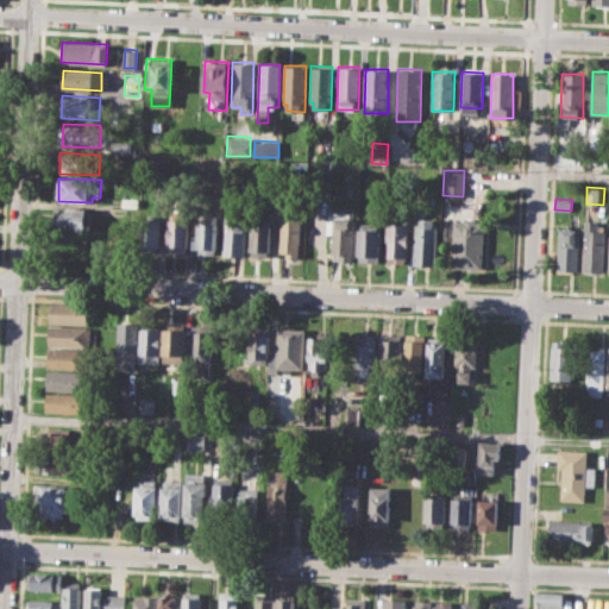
[(56,208),(92,209),(90,230),(55,230),(56,208)]
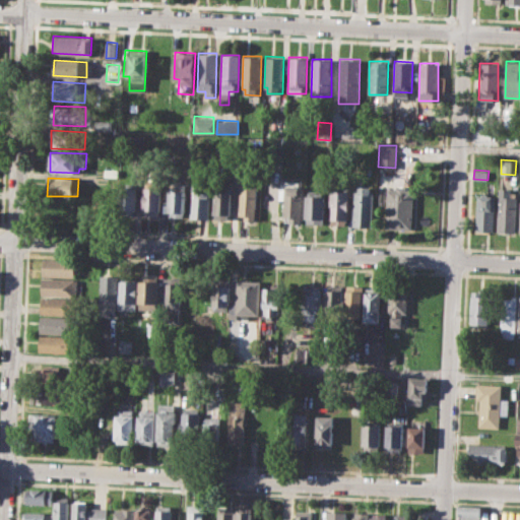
[(279,179),(302,180),(300,223),(289,222),(289,217),(282,216),(283,199),(279,199),(279,179)]
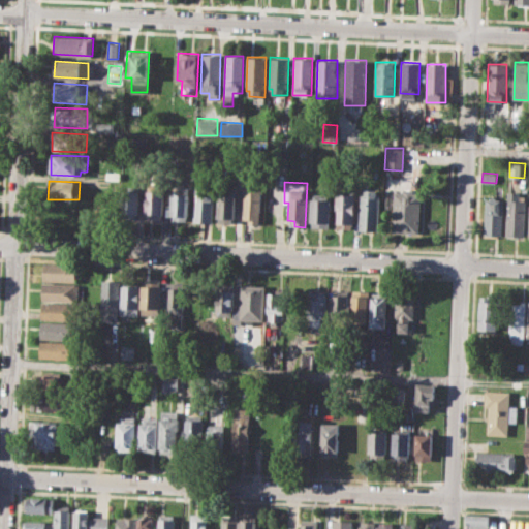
[(147,184),(163,184),(162,220),(146,220),(147,184)]
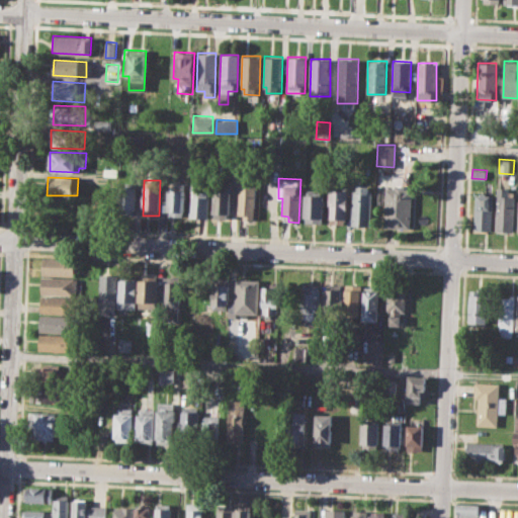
[(168,185),(174,185),(174,180),(185,181),(184,218),(167,217),(168,185)]
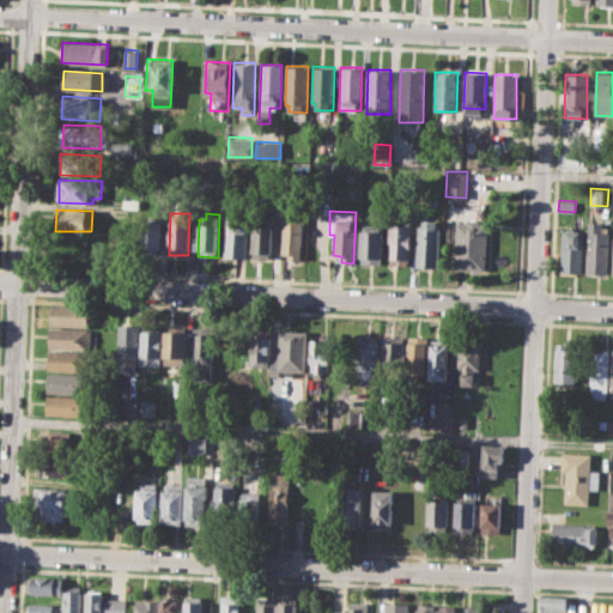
[(143,220),(149,220),(149,216),(162,216),(161,254),(141,254),(143,220)]
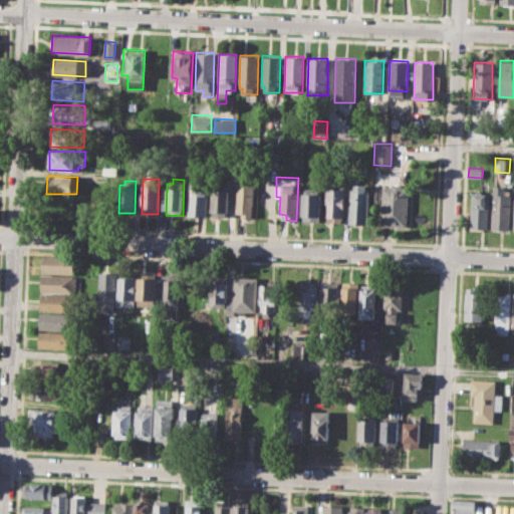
[(191,181),(207,182),(206,217),(190,216),(191,181)]
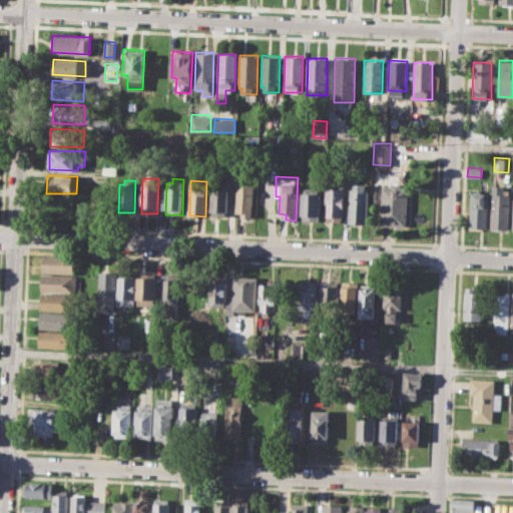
[(211,181),(230,181),(229,211),(225,211),(225,216),(213,216),(214,210),(210,210),(211,181)]
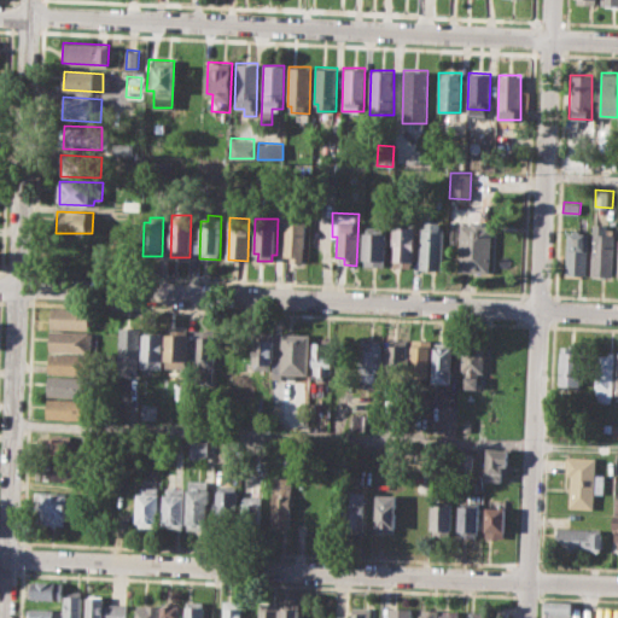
[(285,219),(308,220),(307,262),(291,262),(291,256),(284,256),(285,219)]
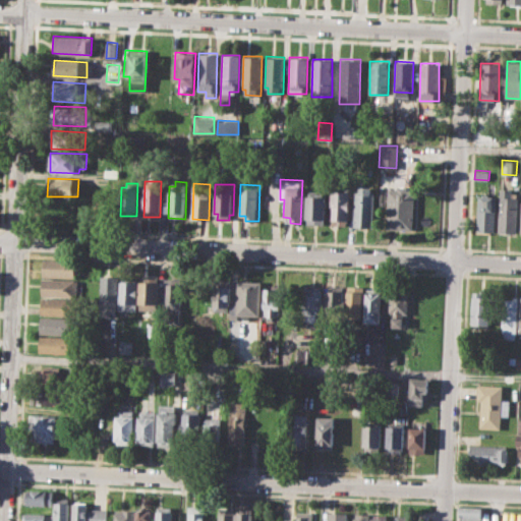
[(354,185),(372,186),(371,225),(353,224),(354,185)]
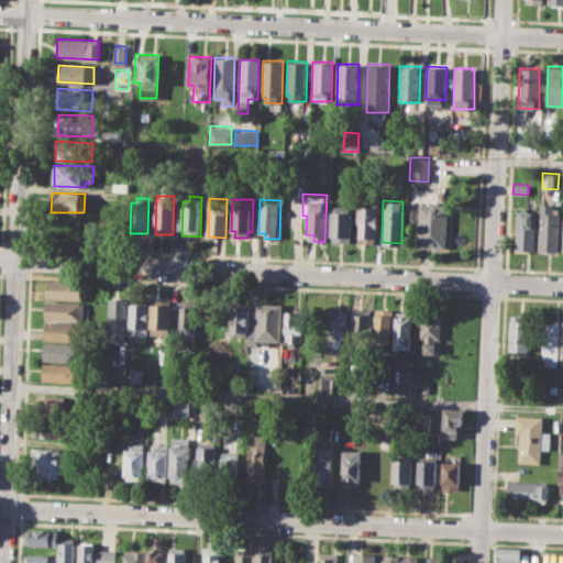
[(540,202),(538,251),(559,251),(560,212),(552,212),(553,203),(540,202)]
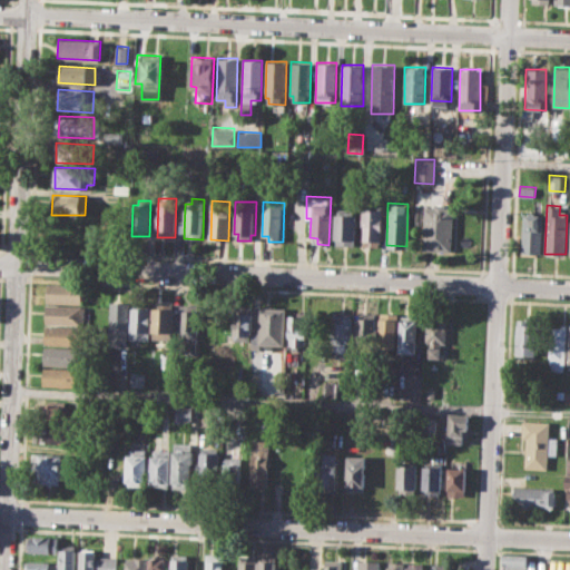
[(424,206),(453,206),(451,248),(423,248),(424,206)]
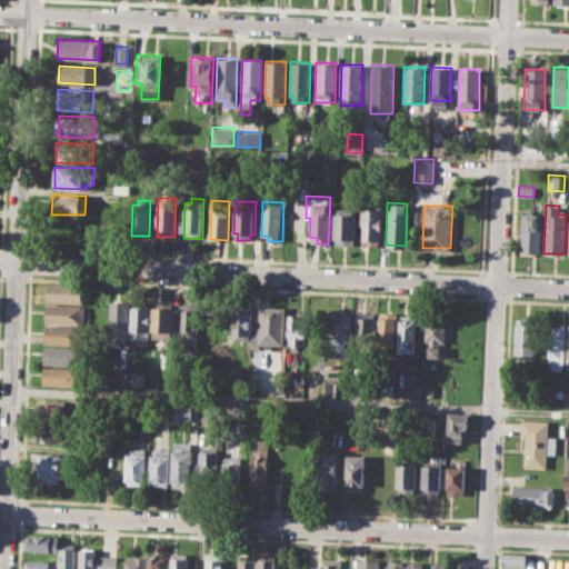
[(361,207),(382,207),(381,246),(360,246),(361,207)]
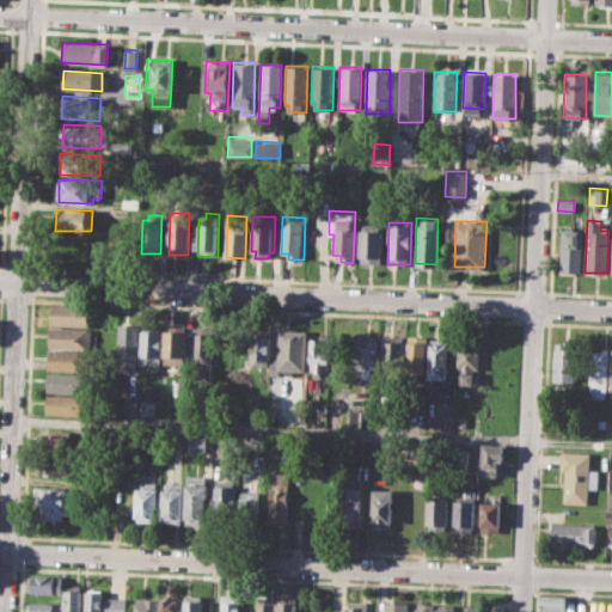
[(361,225),(383,226),(381,263),(360,262),(361,225)]
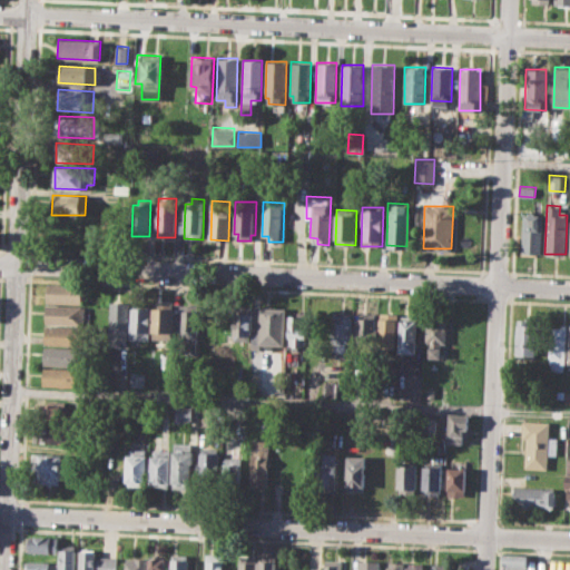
[(523,214),(541,214),(540,253),(522,253),(523,214)]
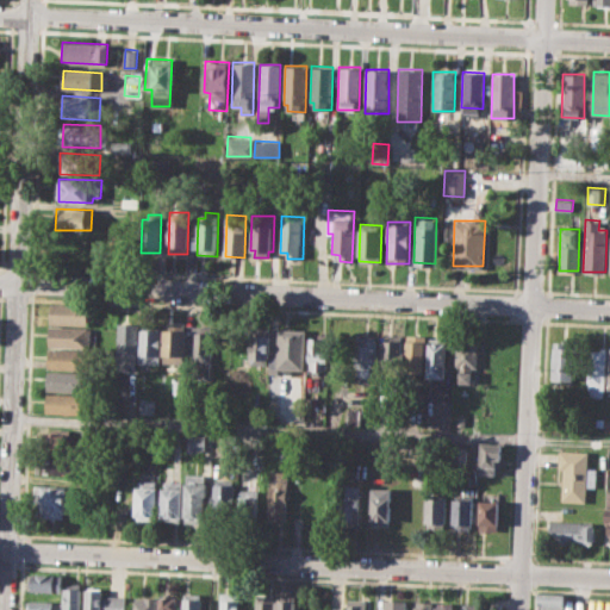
[(53,303),(93,305),(92,318),(88,318),(87,325),(51,323),(53,303)]
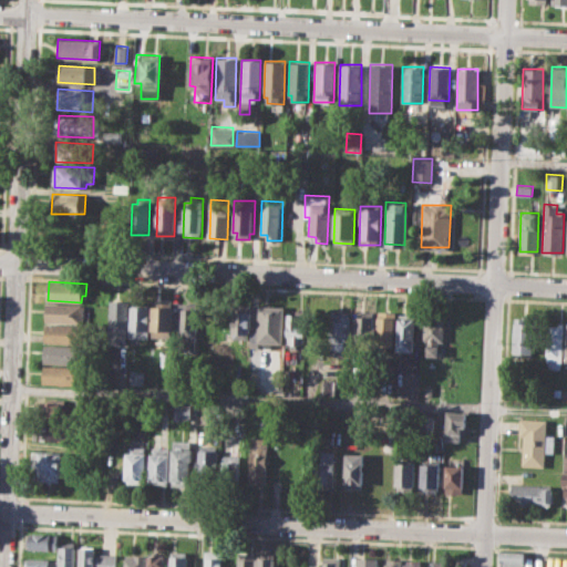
[(110,299),(129,300),(127,343),(107,342),(110,299)]
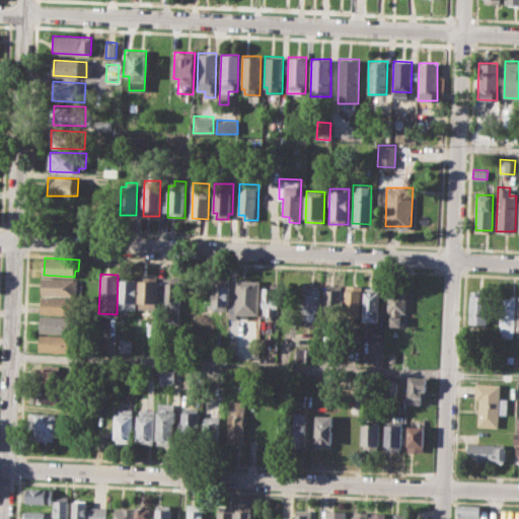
[(164,276),(181,277),(179,321),(163,320),(164,276)]
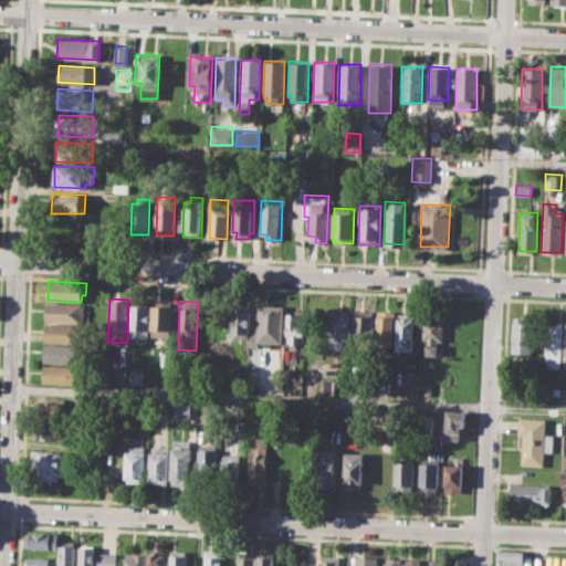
[(46,303),(85,304),(85,322),(46,321),(46,303)]
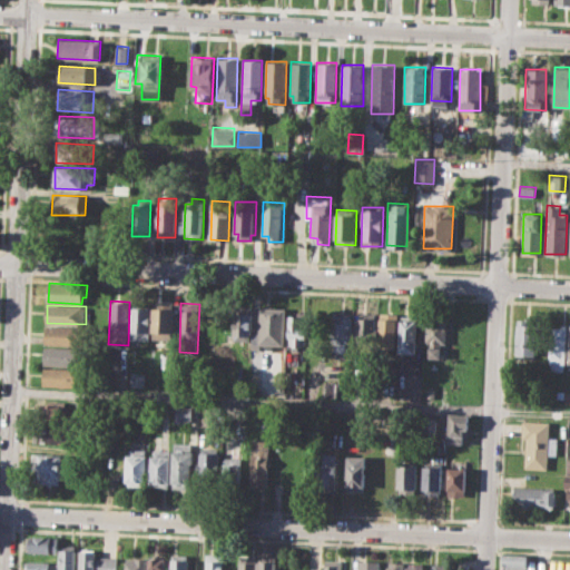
[(234,305),(253,306),(251,345),(233,344),(234,305)]
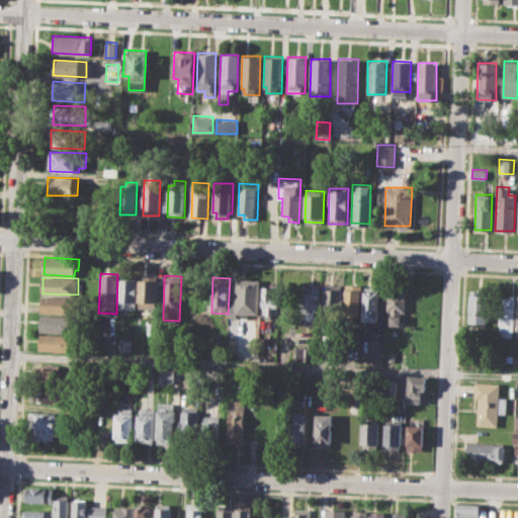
[(120,279),(119,308),(136,309),(137,279),(120,279)]
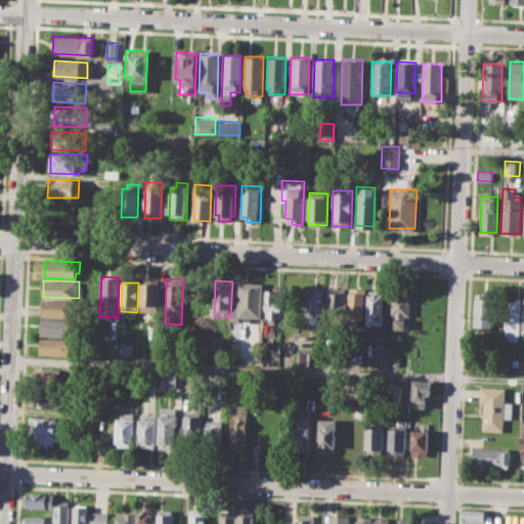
[(238,282),(237,320),(253,321),(253,317),(260,318),(261,282),(238,282)]
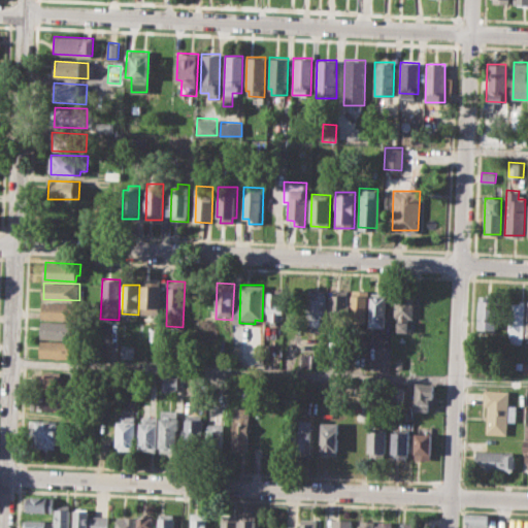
[(142,286),(141,314),(161,314),(161,286),(142,286)]
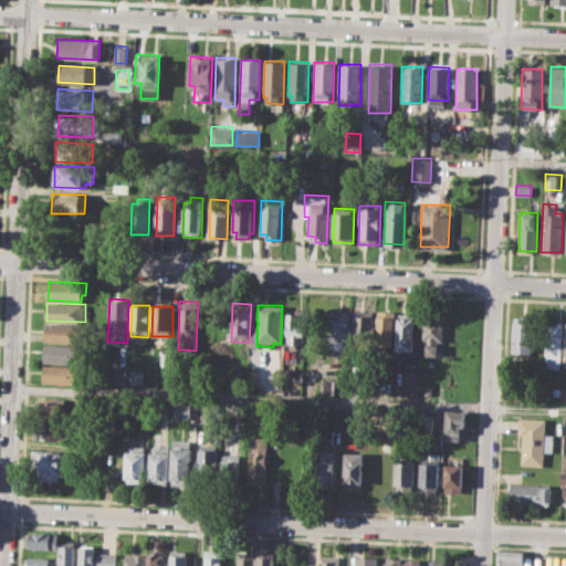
[(331,310),(349,311),(348,348),(334,347),(334,339),(329,339),(331,310)]
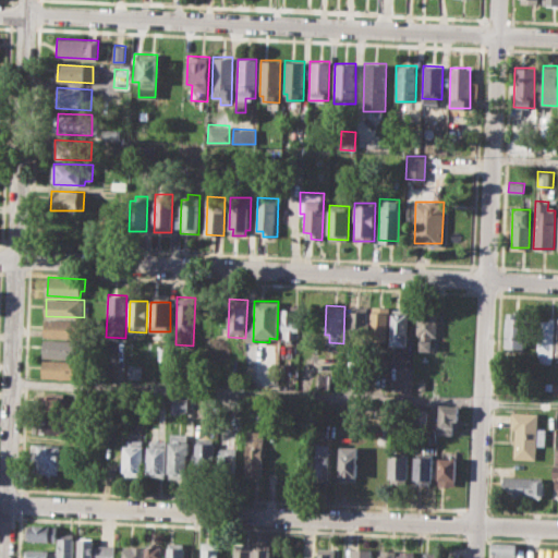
[(353,305),(370,306),(367,341),(351,341),(353,305)]
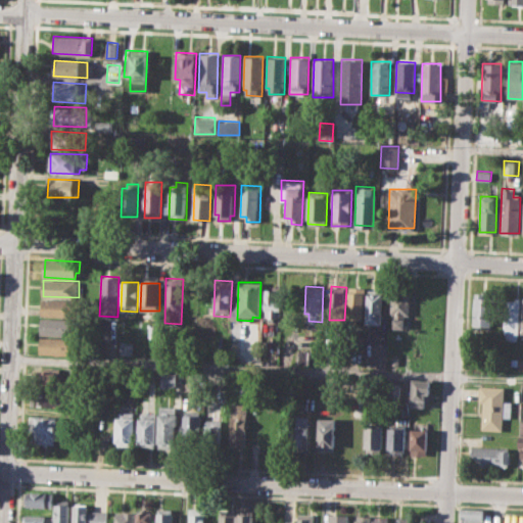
[(349,286),(348,318),(364,319),(365,287),(349,286)]
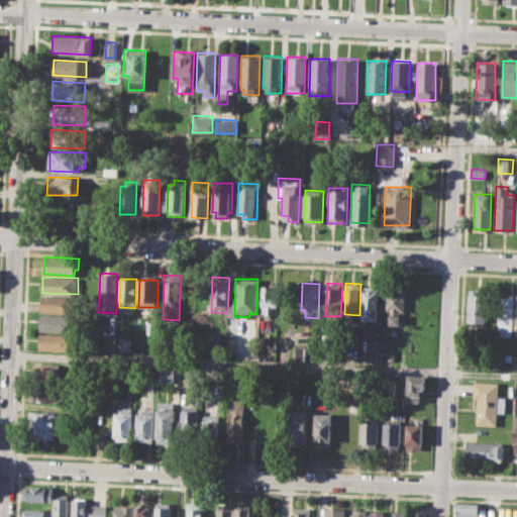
[(365,285),(379,286),(378,320),(364,319),(365,285)]
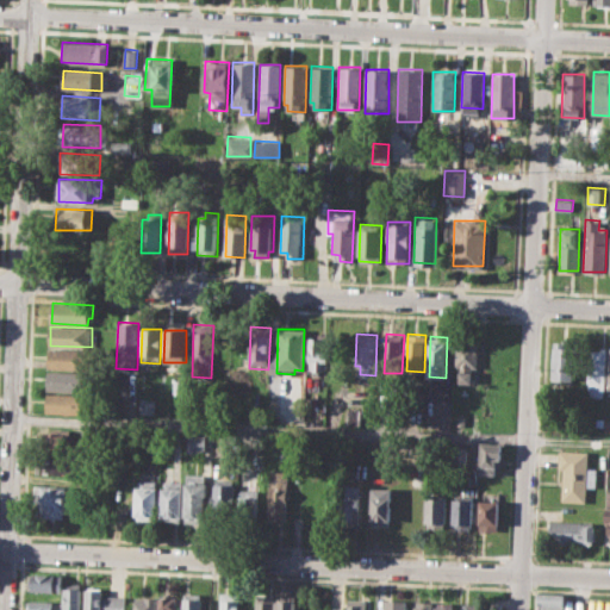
[(310,337),(329,337),(328,372),(310,372),(310,337)]
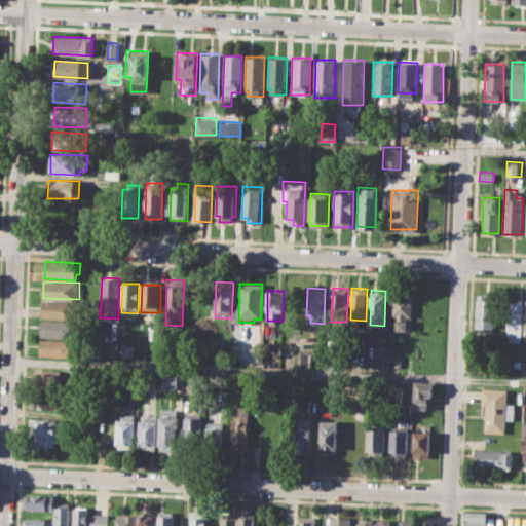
[(393,292),(413,292),(412,315),(407,315),(407,331),(397,330),(397,316),(392,316),(393,292)]
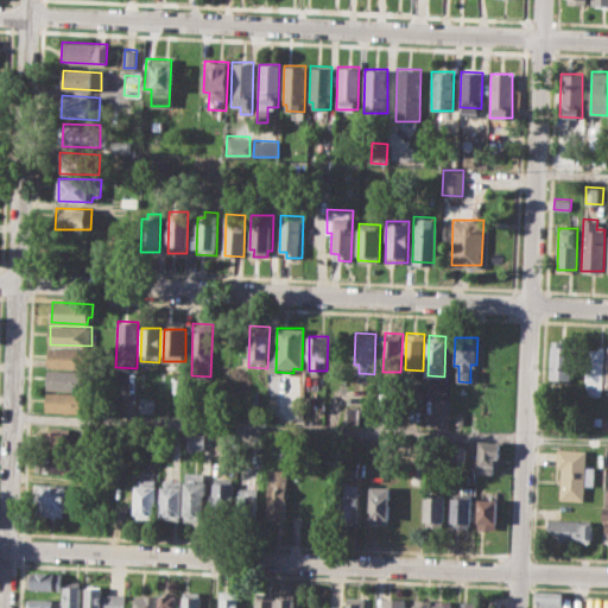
[(552,340),(565,340),(565,346),(574,347),(572,379),(551,379),(552,340)]
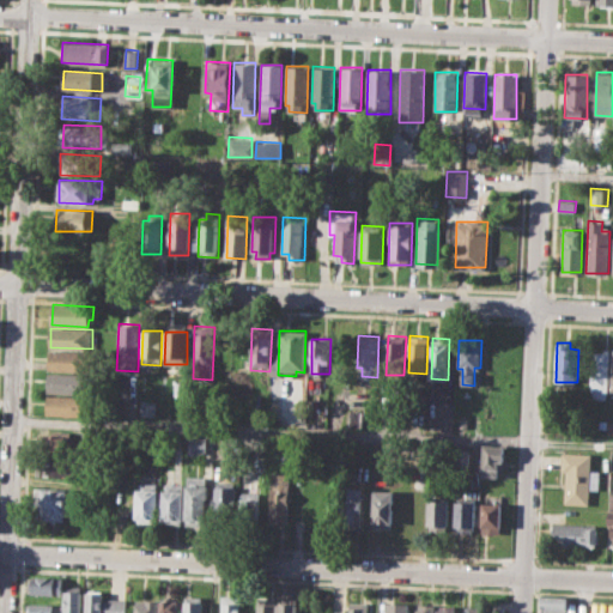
[(50,350),(93,352),(92,371),(49,369),(50,350)]
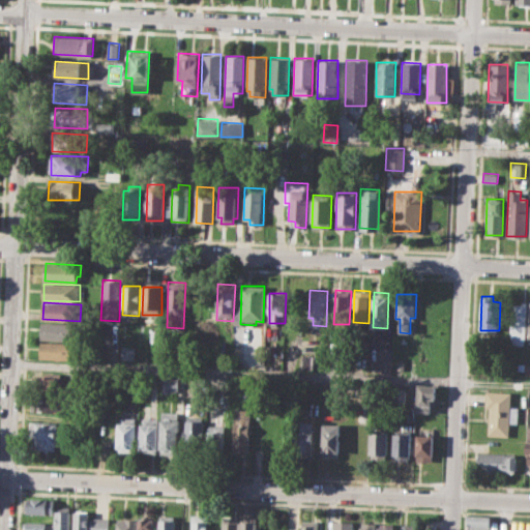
[(508,303),(525,303),(524,345),(509,344),(510,324),(508,324),(508,303)]
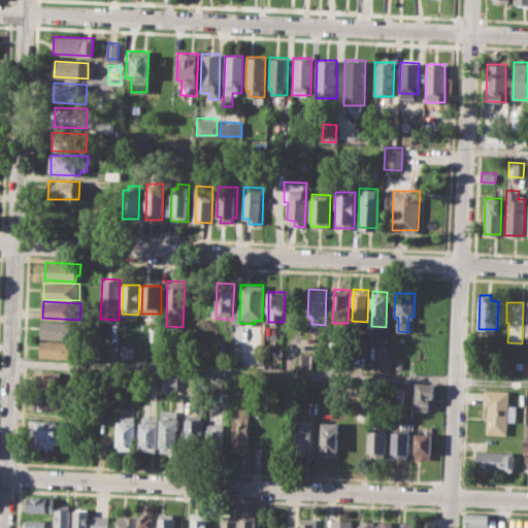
[(42,321),(75,323),(74,338),(41,337),(42,321)]
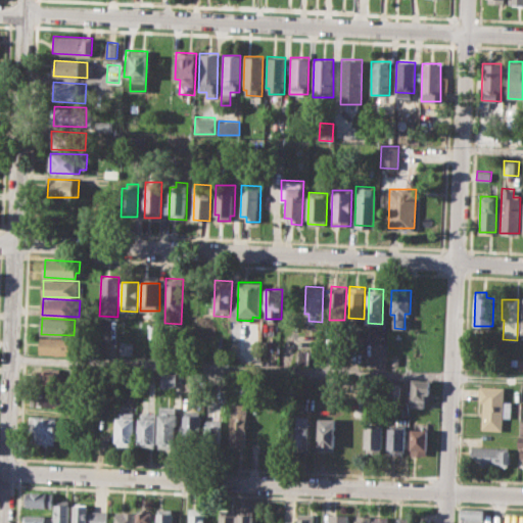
[(41,336),(74,338),(73,354),(40,352),(41,336)]
